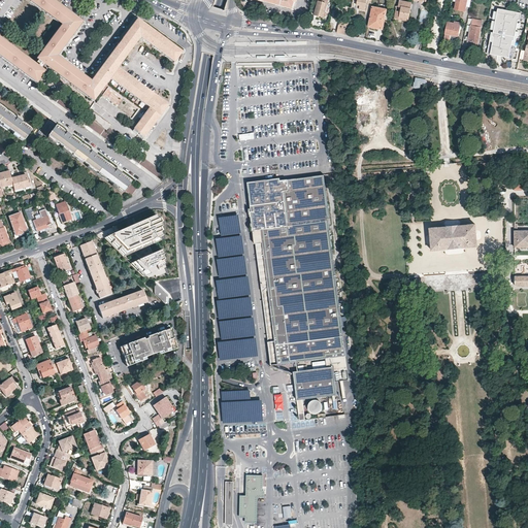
[(0,56),(19,70),(36,84),(48,67),(51,69),(94,101),(98,95),(110,78),(154,111),(151,114),(147,111),(132,131),(136,134),(137,133),(143,137),(156,120),(167,105),(113,64),(116,62),(120,65),(131,48),(140,38),(150,45),(173,63),(182,53),(137,20),(133,25),(121,40),(107,59),(103,64),(91,80),(86,77),(79,72),(59,57),(57,56),(77,29),(83,22),(75,17),(53,0),(28,0),(48,15),(58,23),(61,19),(65,21),(64,22),(37,59),(41,62),(38,66),(28,59),(22,54),(0,37),(0,56)]
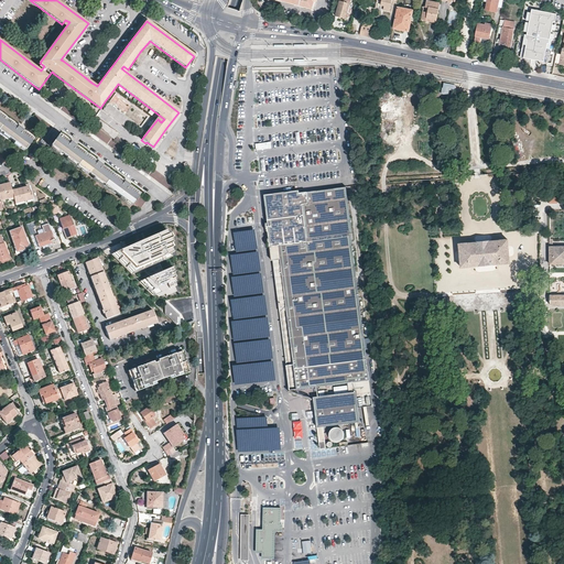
[(283,0),(283,1),(289,2),(289,1),(294,3),(305,7),(312,8),(312,9),(313,9),(315,1),(314,0),(283,0)]
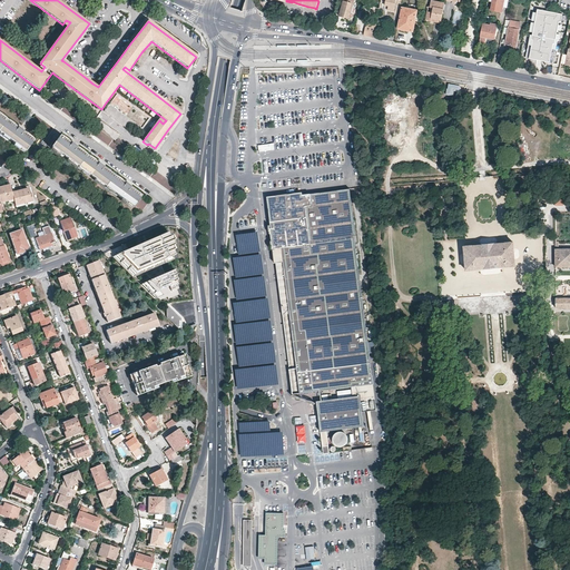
[(350,13),(353,0),(343,0),(340,16),(346,18),(347,13),(350,13)]
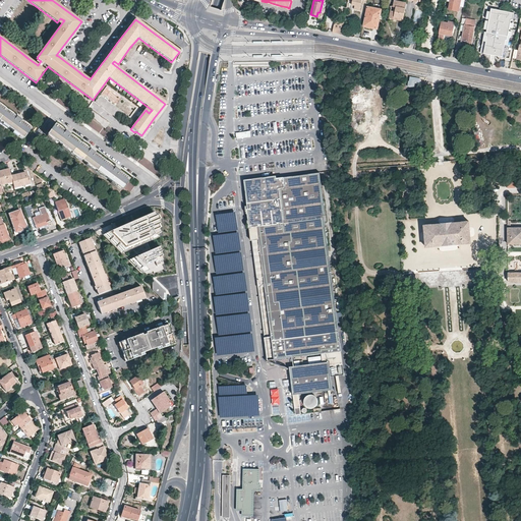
[(352,0),(353,1),(352,3),(355,4),(355,6),(354,8),(360,9),(361,0),(352,0)]
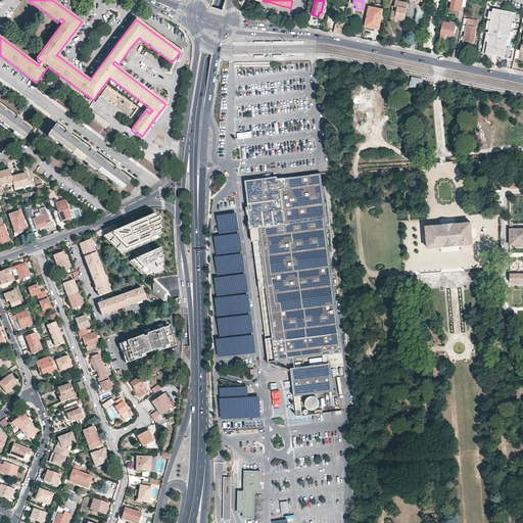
[(403,20),(408,3),(395,0),(394,6),(395,6),(394,11),(391,10),(390,18),(403,20)]
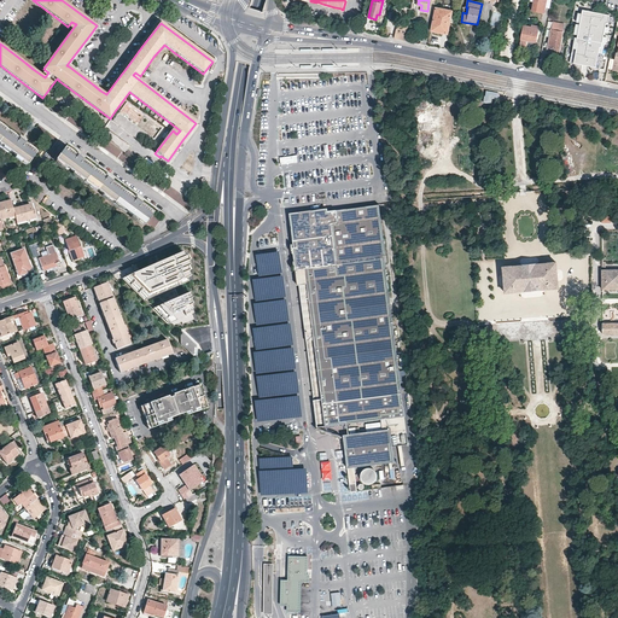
[(534,0),(534,3),(532,11),(543,13),(546,0),(534,0)]
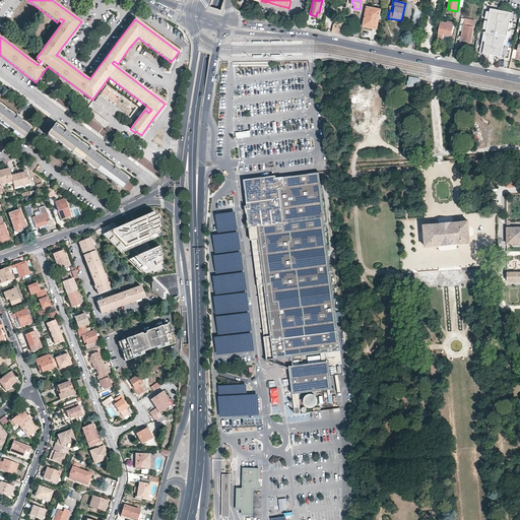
[(377,28),(380,9),(367,7),(366,12),(368,12),(367,15),(366,15),(364,25),(377,28)]
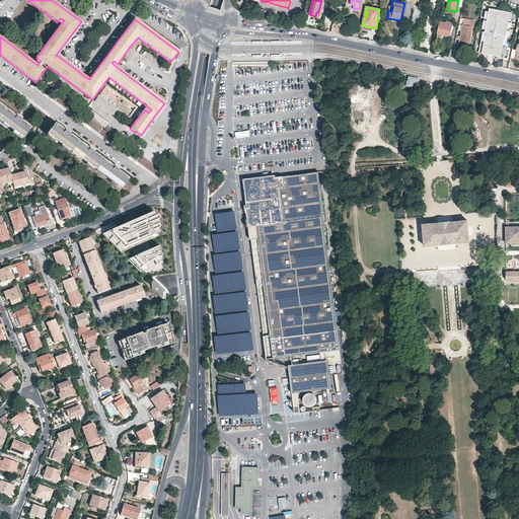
[(469,46),(474,20),(464,18),(458,45),(464,46),(464,45),(469,46)]
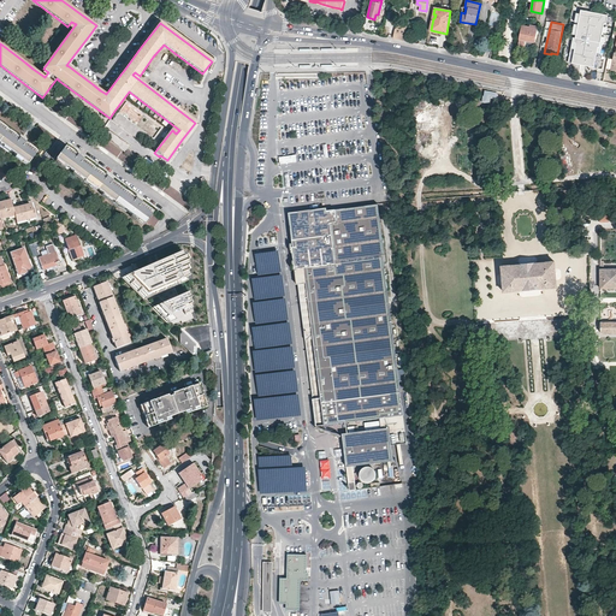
[(392,37),(403,40),(407,25),(396,23),(392,37)]
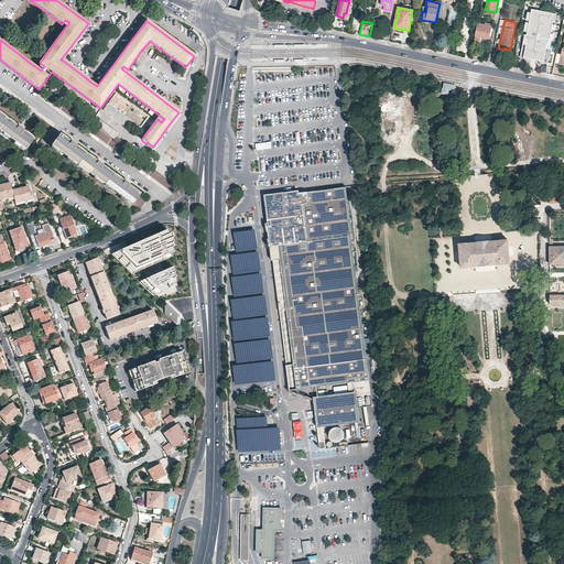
[(488,39),(490,31),(492,31),(492,26),(491,26),(491,24),(485,23),(484,25),(477,24),(475,36),(474,42),(480,43),(481,38),(488,39)]
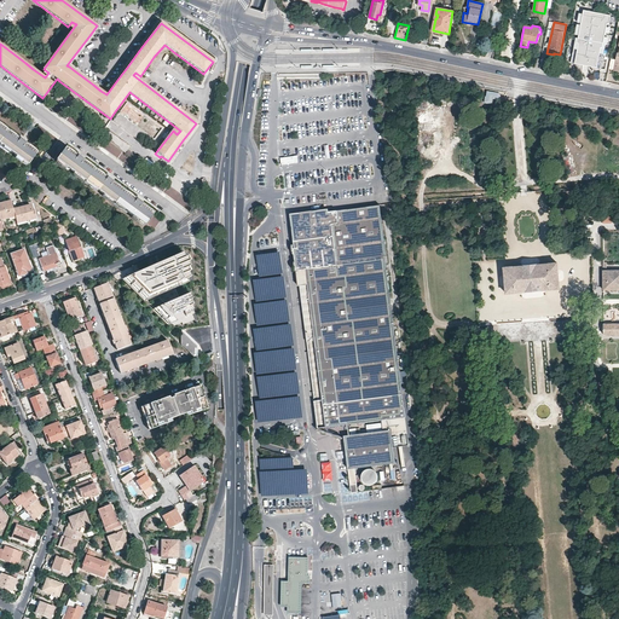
[(608,44),(574,38),(570,62),(603,68),(608,44)]
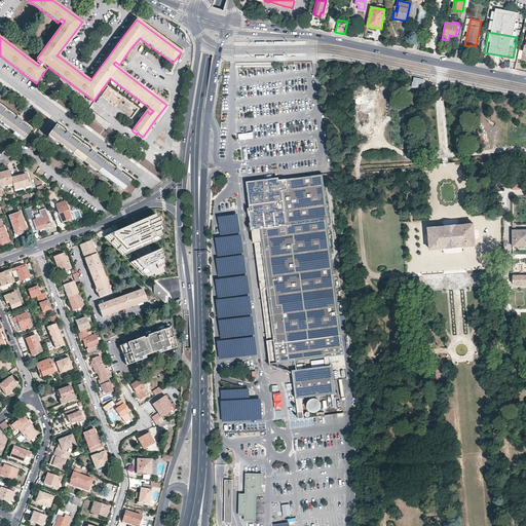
[(39,85),(41,82),(50,69),(48,67),(36,83),(39,85)]
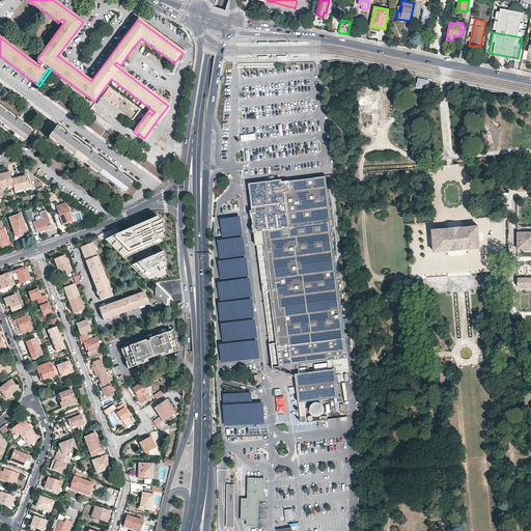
[(428,80),(418,78),(417,83),(416,83),(415,87),(422,89),(422,84),(427,85),(428,80)]
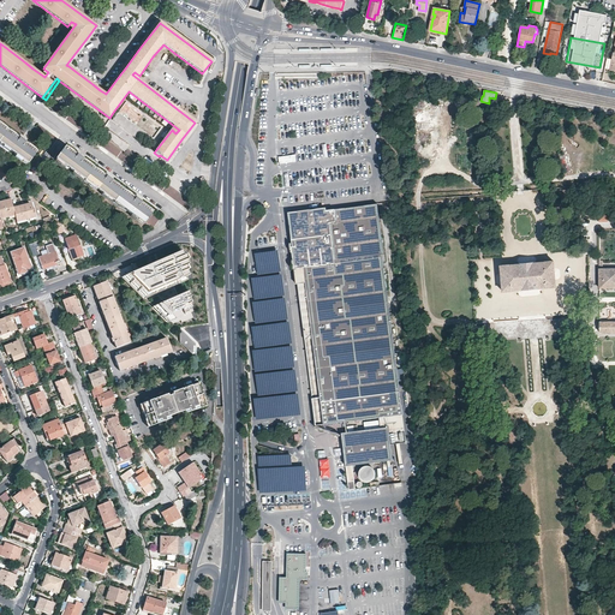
[(33,120),(10,103),(5,109),(28,126),(33,120)]
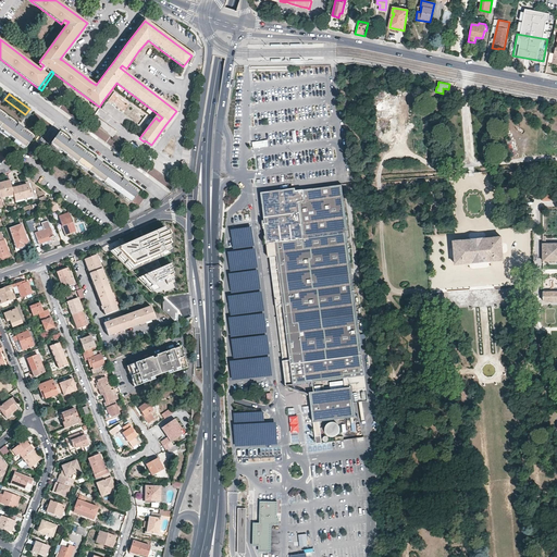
[(126,122),(135,127),(137,127),(138,125),(107,102),(101,109),(123,125),(126,122)]
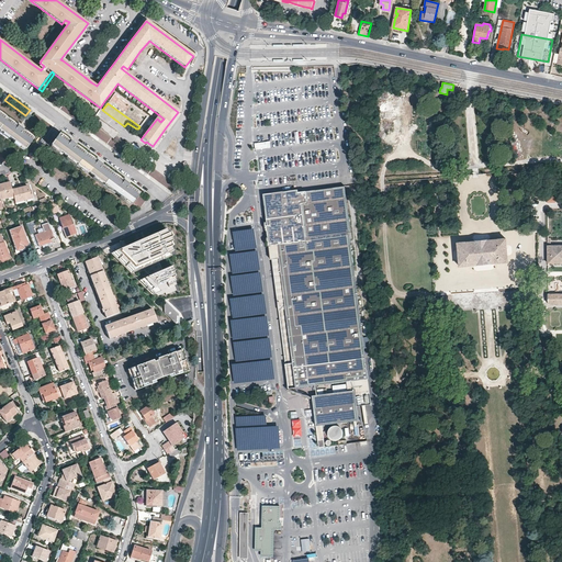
[(53,126),(35,113),(31,120),(42,127),(40,132),(46,136),(53,126)]
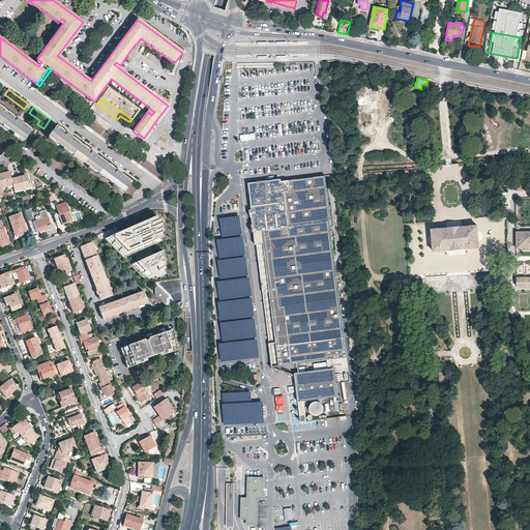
[(24,142),(31,131),(22,124),(21,123),(22,122),(19,120),(17,119),(16,120),(0,108),(0,123),(20,139),(24,142)]
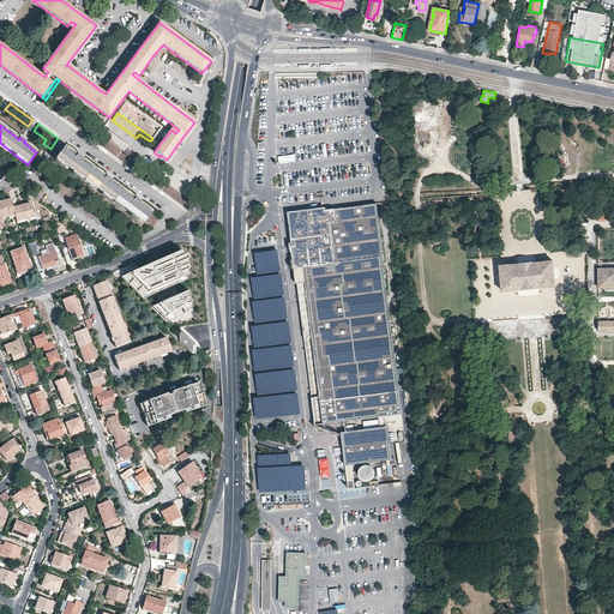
[(125,152),(130,145),(104,127),(98,134),(125,152)]
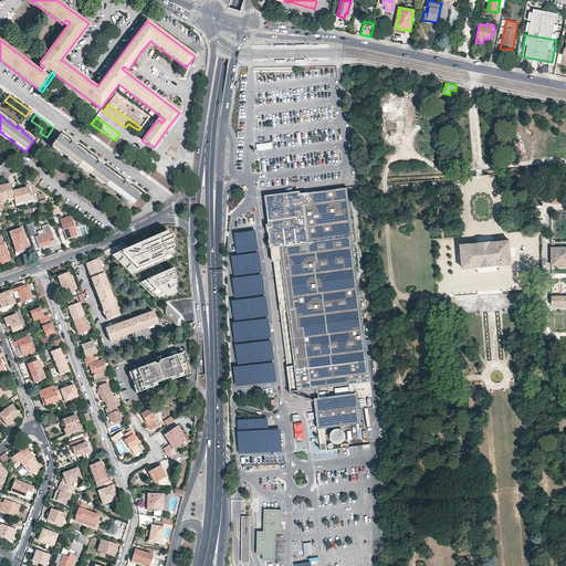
[(125,158),(129,153),(115,140),(91,124),(86,129),(125,158)]
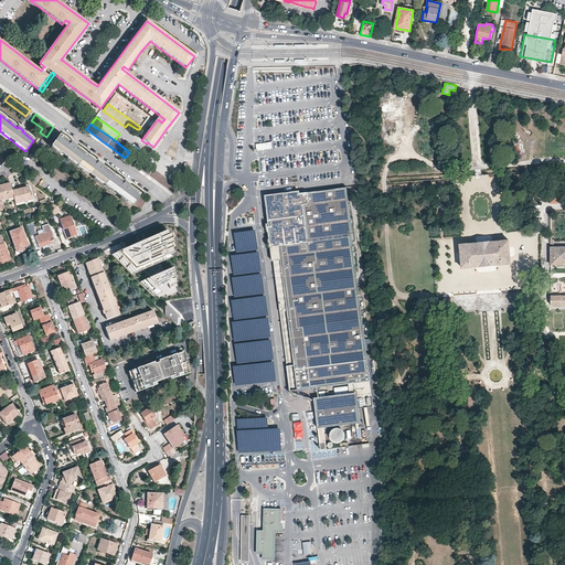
[(97,163),(78,149),(75,147),(76,146),(73,144),(72,142),(71,144),(59,136),(51,146),(66,157),(71,160),(130,205),(131,205),(139,195),(128,187),(129,185),(127,183),(125,182),(124,183),(108,172),(102,167),(103,166),(100,163),(98,162),(97,163)]
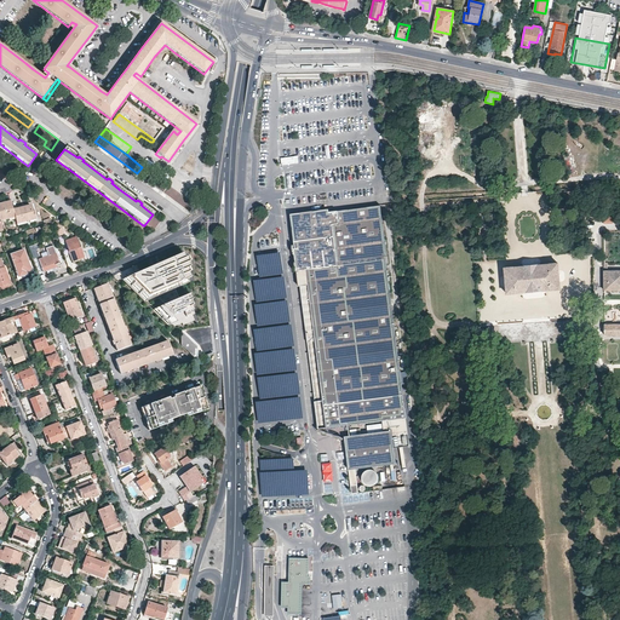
[(281,158),(282,167),(296,165),(294,161),(297,160),(297,156),(294,156),(293,156),(281,158)]
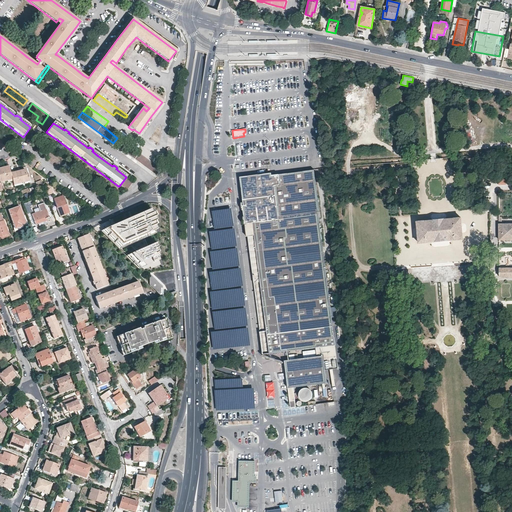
[(134,150),(156,166),(161,160),(139,144),(134,150)]
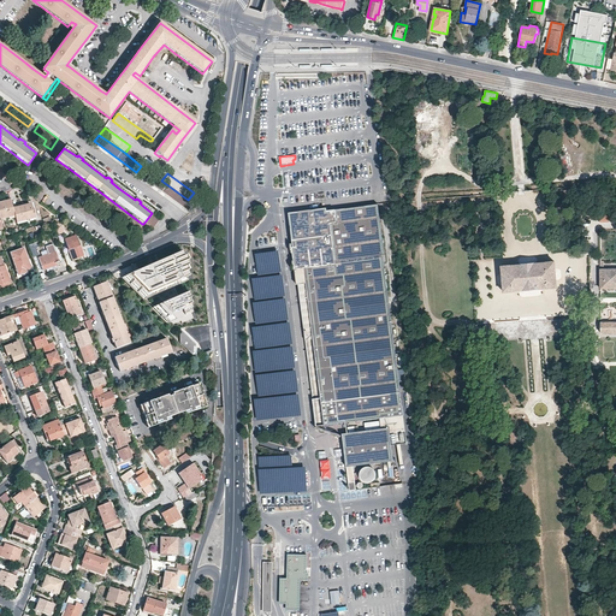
[(1,202),(0,202),(0,218),(0,219),(15,215),(13,208),(11,200),(1,202)]
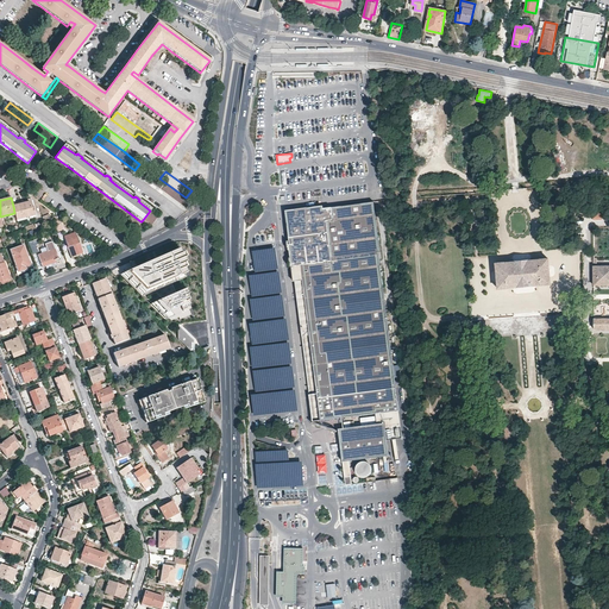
[(31,201),(13,206),(14,213),(16,219),(36,215),(31,201)]
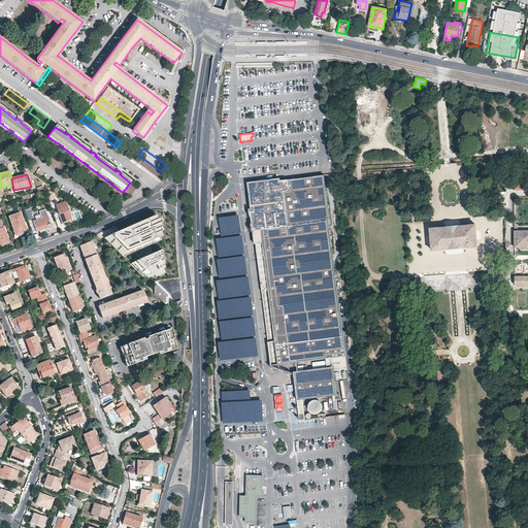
[(336,376),(350,374),(322,175),(260,184),(249,185),(251,202),(252,210),(251,211),(252,222),(253,229),(255,242),(256,242),(257,252),(259,264),(260,271),(260,274),(262,288),(263,291),(264,300),(265,306),(265,310),(266,319),(267,326),(270,344),(272,364),(279,364),(327,358),(327,361),(328,367),(314,369),(294,371),(298,406),(299,413),(299,414),(305,413),(303,399),(329,396),(335,395),(338,395),(336,381),(336,376)]
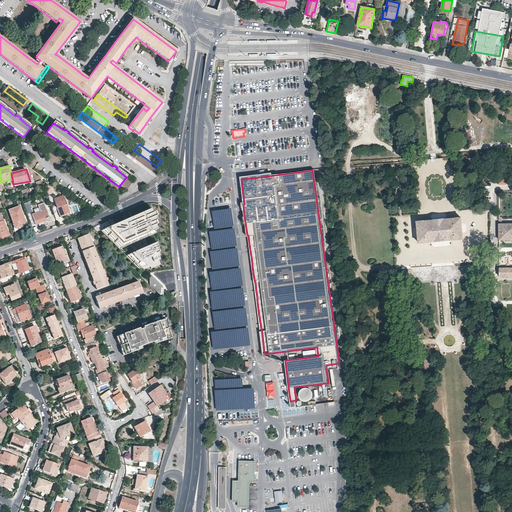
[(128,190),(134,182),(128,178),(122,186),(128,190)]
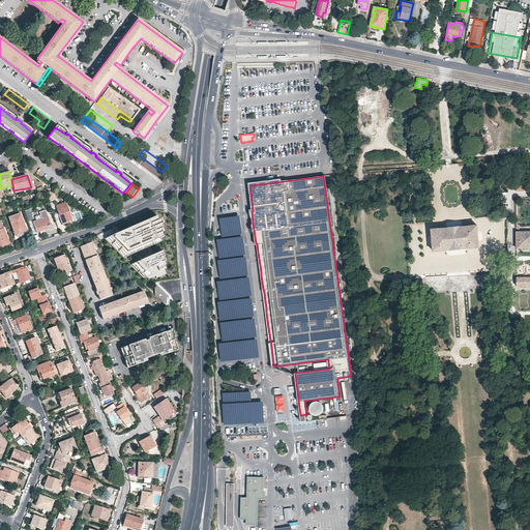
[(54,197),(50,187),(45,189),(49,199),(54,197)]
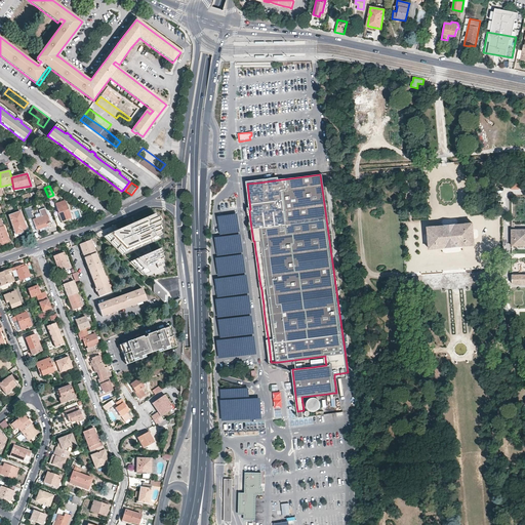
[(72,218),(65,200),(55,204),(61,219),(62,223),(72,218)]
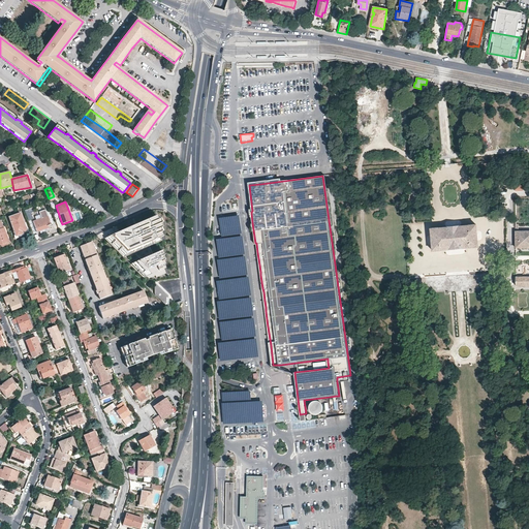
[(34,212),(33,208),(25,211),(28,219),(32,218),(31,213),(34,212)]
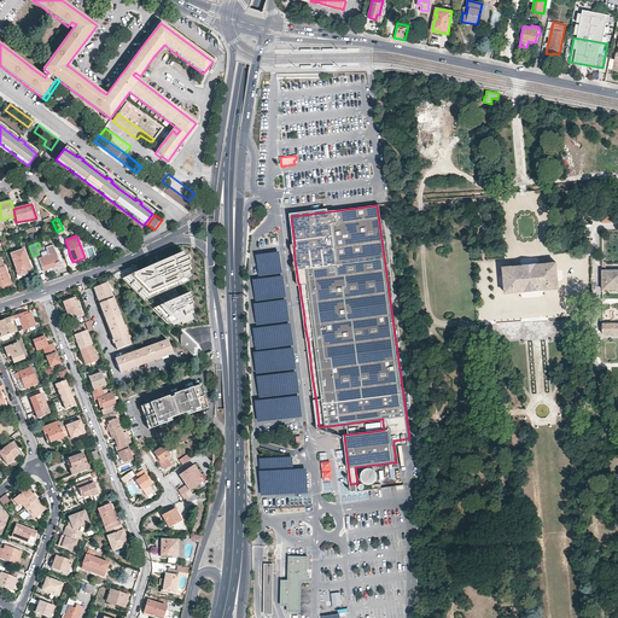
[(60,264),(53,244),(46,248),(48,256),(39,258),(44,270),(50,268),(57,266),(60,264)]
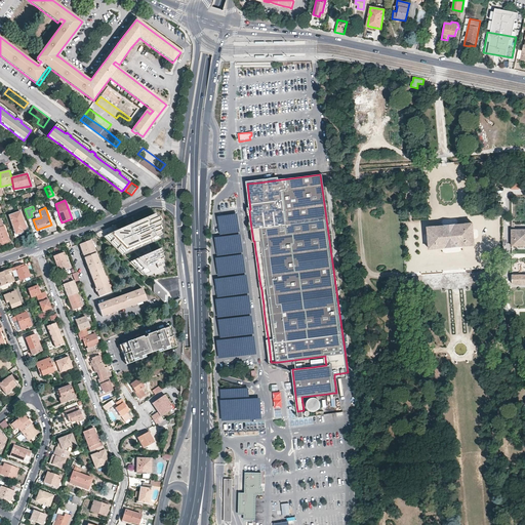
[(27,229),(21,211),(9,215),(15,234),(19,233),(22,233),(21,231),(27,229)]
